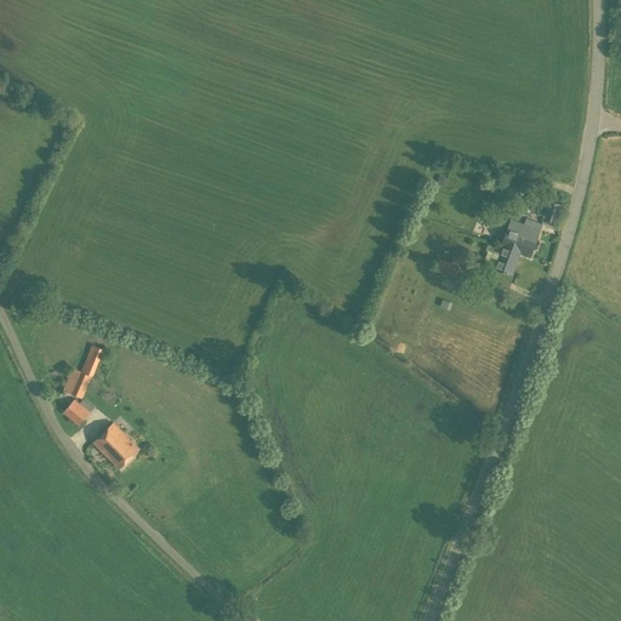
[(446,184),(449,177),(439,175),(437,182),(446,184)]
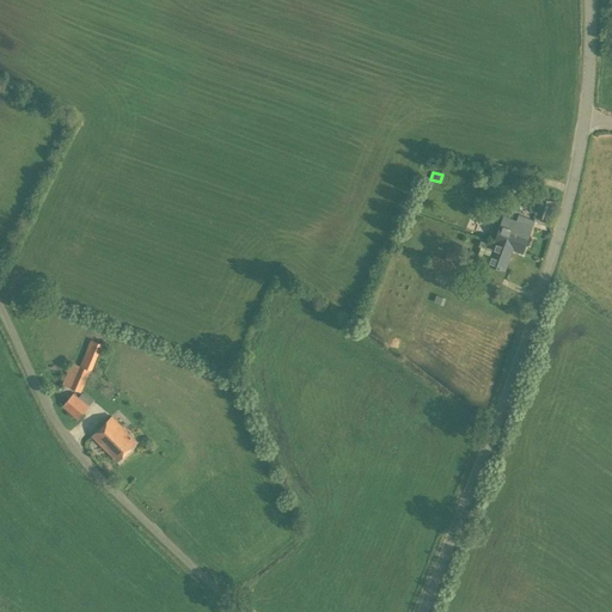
[(534,216),(549,220),(554,202),(539,199),(534,216)]
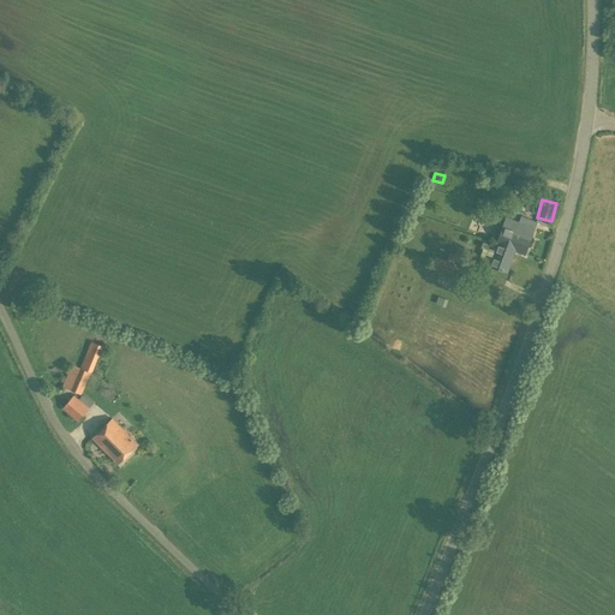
[(505,224),(497,244),(496,245),(507,249),(506,252),(513,256),(514,251),(524,255),(533,230),(537,221),(520,216),(519,221),(507,218),(505,224)]
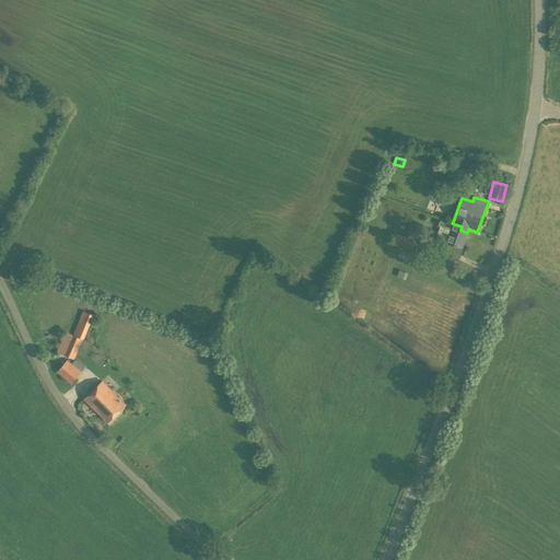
[(452,223),(453,222),(441,218),(439,225),(450,230),(445,241),(462,247),(467,233),(461,230),(462,226),(452,223)]
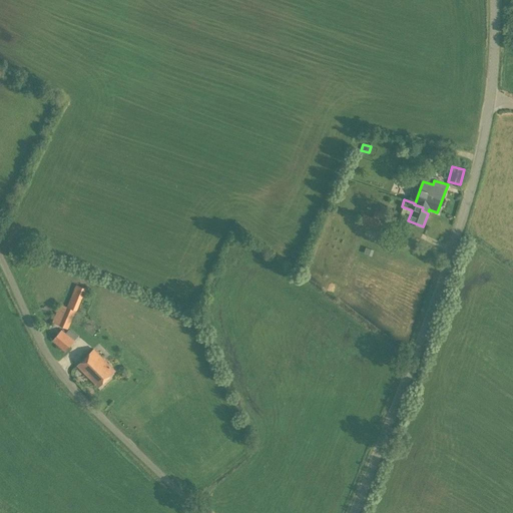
[(379,233),(383,221),(379,219),(381,212),(375,210),(373,216),(364,213),(360,223),(365,225),(365,228),(379,233)]
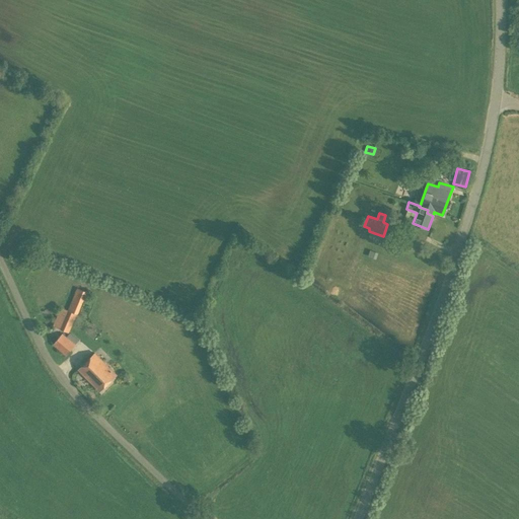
[(61,307),(53,325),(69,332),(76,314),(77,314),(86,292),(77,288),(67,310),(61,307)]
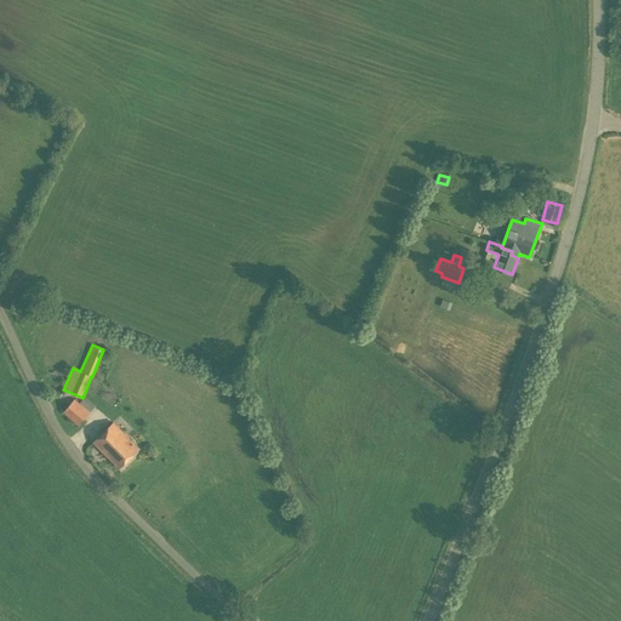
[(63,412),(79,426),(95,406),(84,398),(79,403),(74,399),(63,412)]
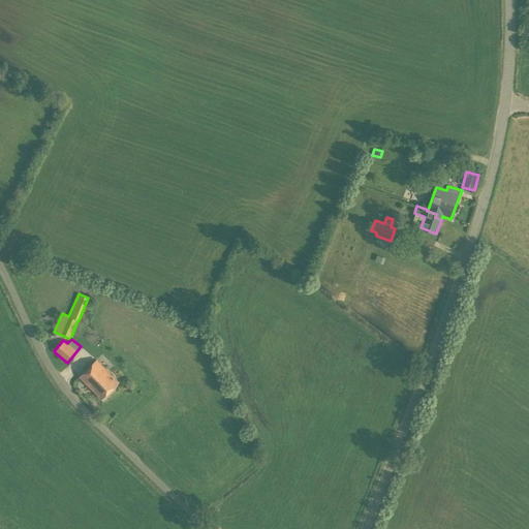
[(80,377),(91,387),(101,399),(118,381),(96,360),(80,377)]
